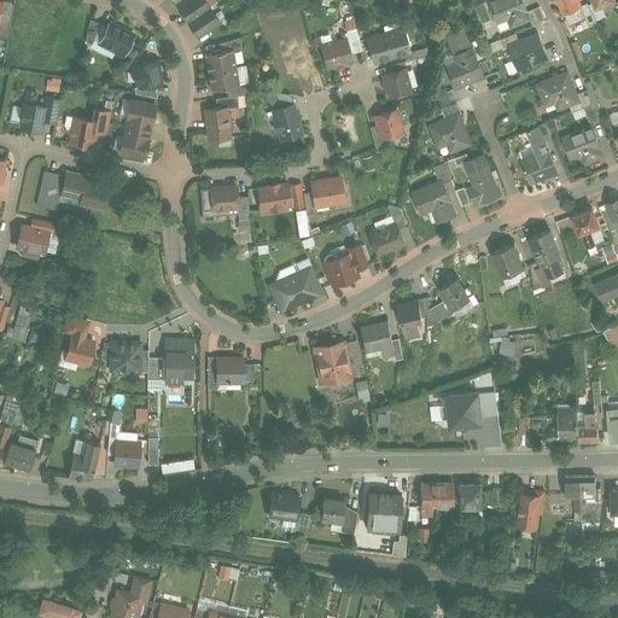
[(186,0),(179,6),(188,21),(209,6),(204,0),(186,0)]
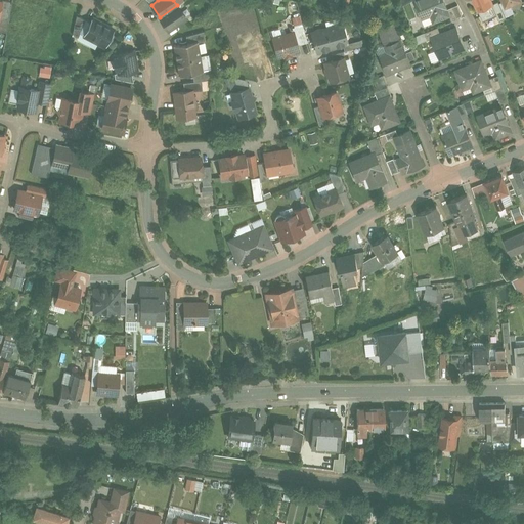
[(444,0),(416,0),(423,16),(431,13),(434,23),(450,16),(451,15),(448,9),(444,0)]
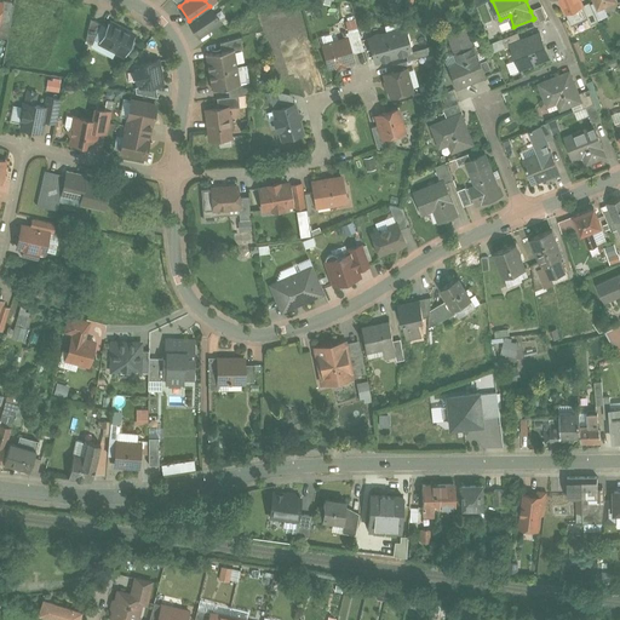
[(581,0),(561,0),(567,12),(579,7),(585,5),(581,0)]
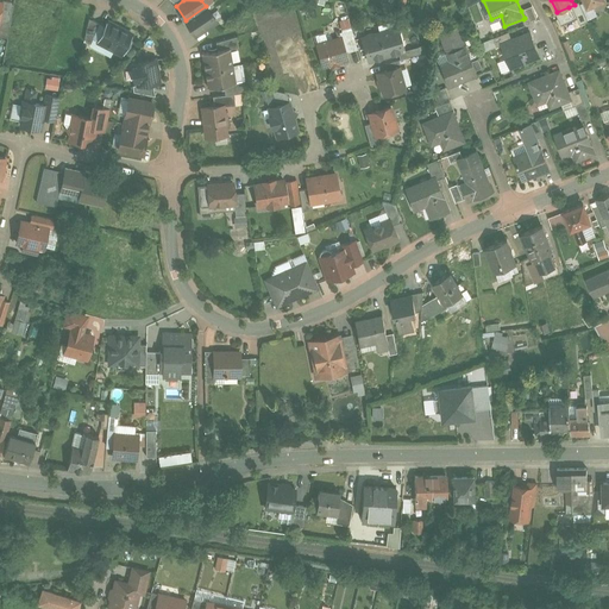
[(13,4),(1,2),(1,4),(1,5),(2,5),(0,14),(0,23),(10,25),(13,4)]
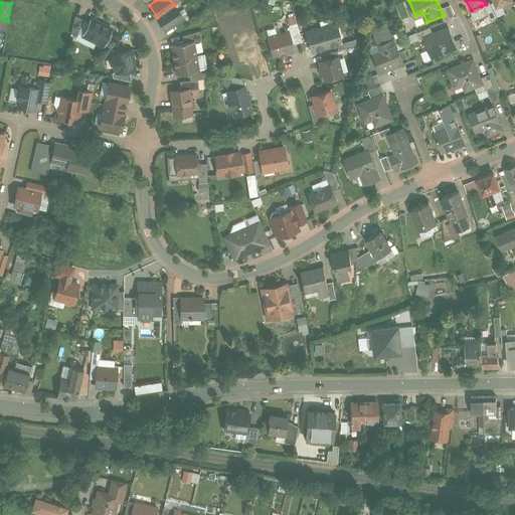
[(502,4),(498,6),(496,2),(492,4),(498,17),(506,13),(502,4)]
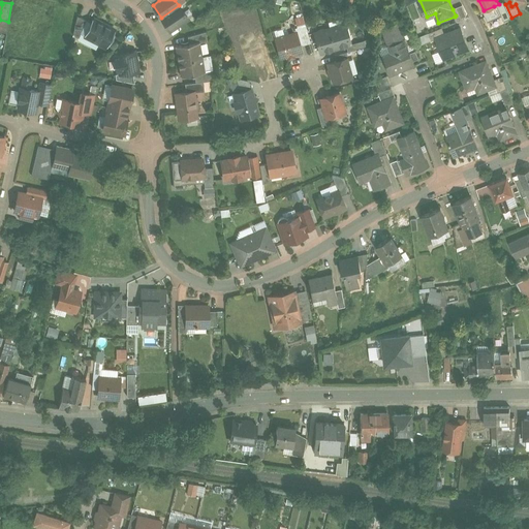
[(511,18),(505,4),(499,6),(505,20),(511,18)]
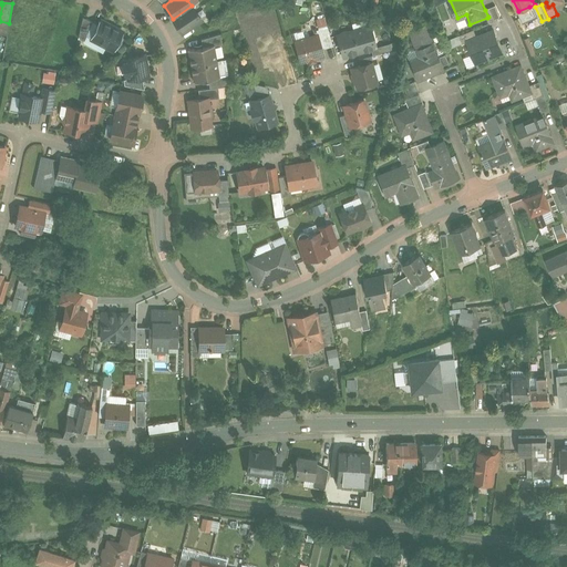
[(192,6),(173,19),(182,32),(202,20),(192,6)]
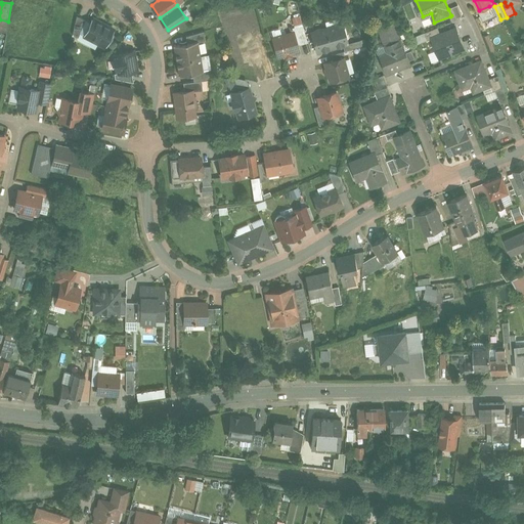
[(489,6),(482,9),(486,19),(493,15),(489,6)]
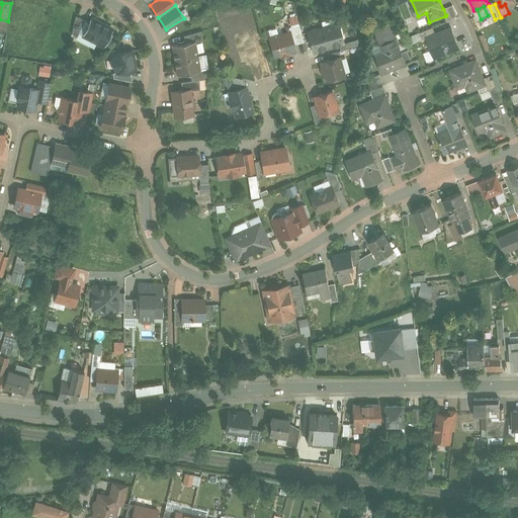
[(449,7),(443,9),(446,15),(445,16),(447,21),(453,19),(449,7)]
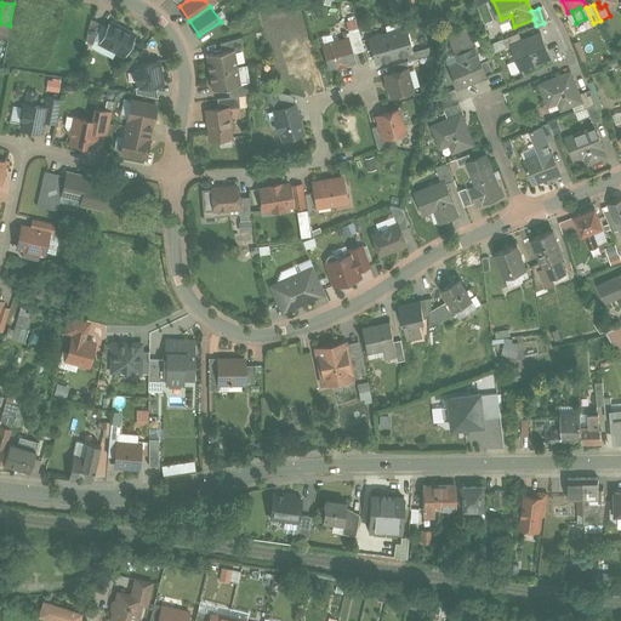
[(102,24),(91,18),(86,40),(92,44),(95,39),(100,41),(106,27),(102,26),(102,24)]
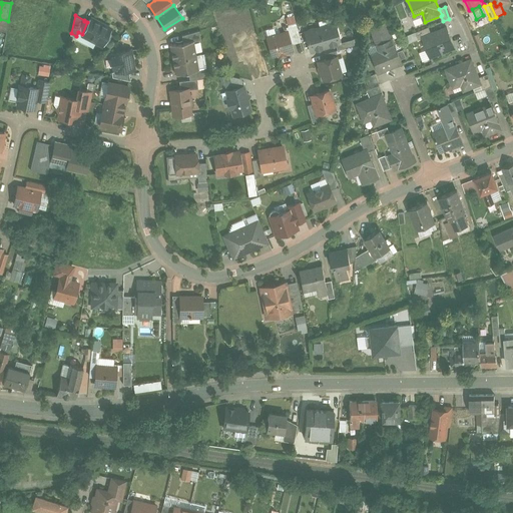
[(112,29),(90,18),(87,22),(82,34),(104,45),(112,29)]
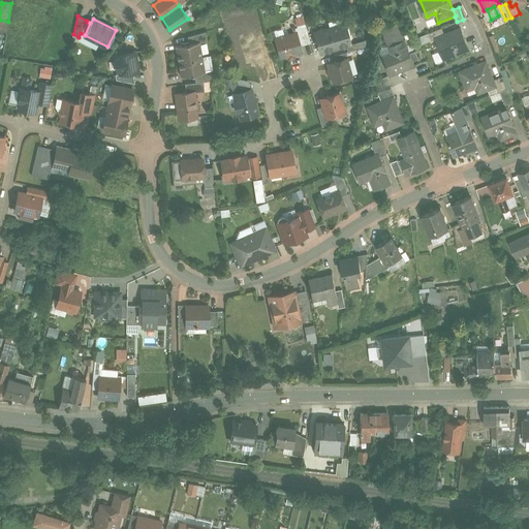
[(342,24),(335,26),(334,27),(330,28),(336,49),(346,45),(351,43),(345,24),(344,25),(342,24)]
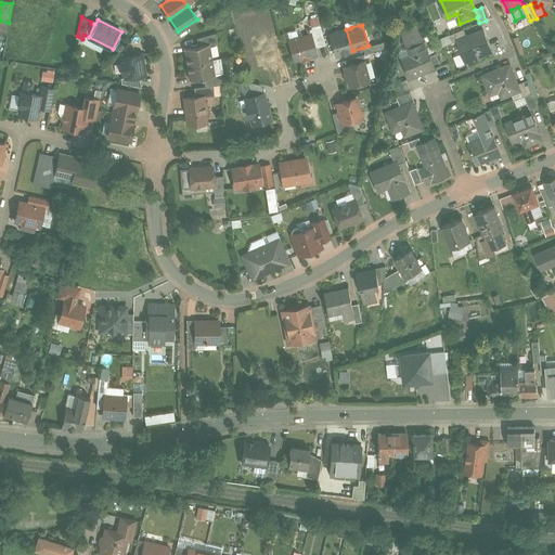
[(418,25),(401,33),(411,56),(402,61),(410,78),(436,67),(418,25)]
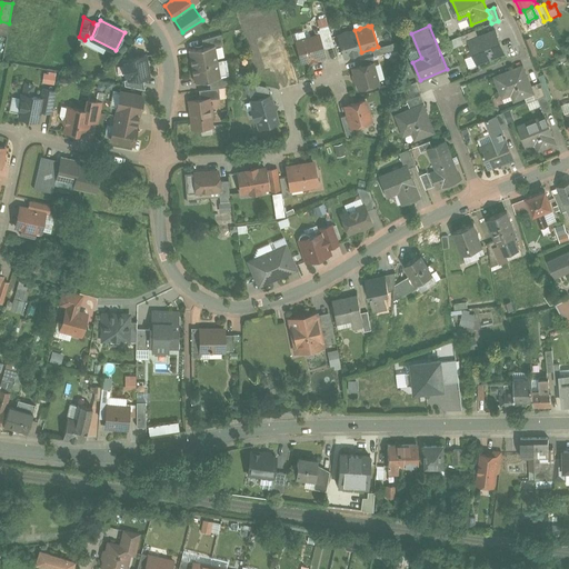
[(329,27),(318,30),(319,35),(323,49),(335,46),(329,27)]
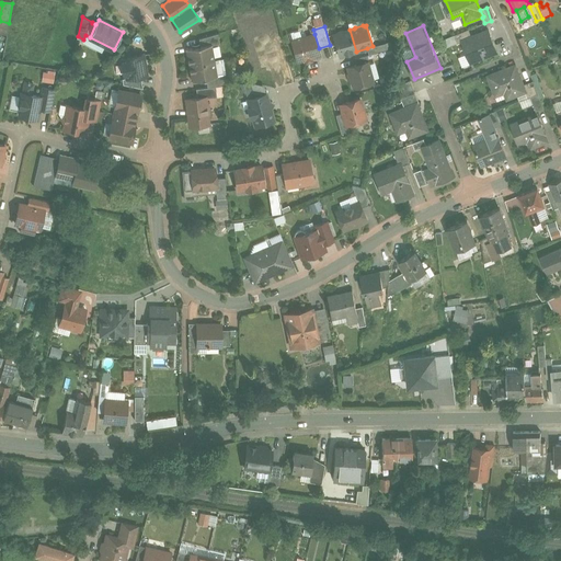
[(344,31),(336,33),(335,34),(333,35),(340,56),(356,52),(350,30),(345,32),(344,31)]
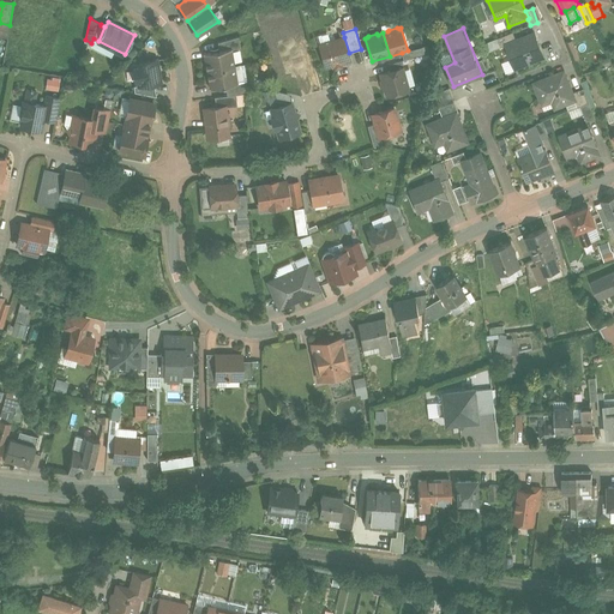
[(513,32),(498,38),(501,48),(506,46),(505,44),(517,40),(513,32)]
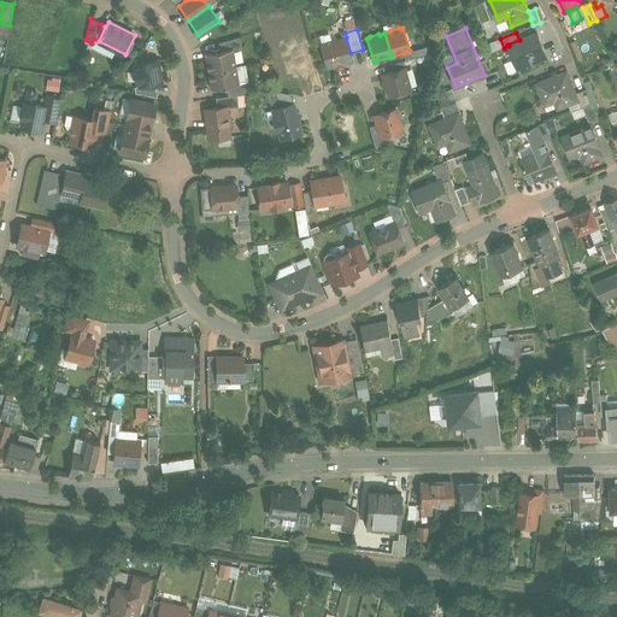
[(519,40),(507,45),(509,46),(517,69),(547,57),(538,33),(519,40)]
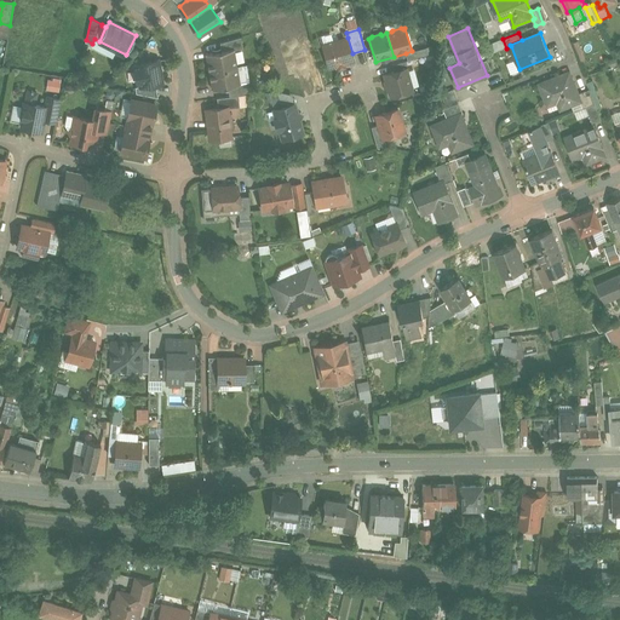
[(241,36),(220,42),(222,51),(234,49),(234,50),(244,47),(241,36)]
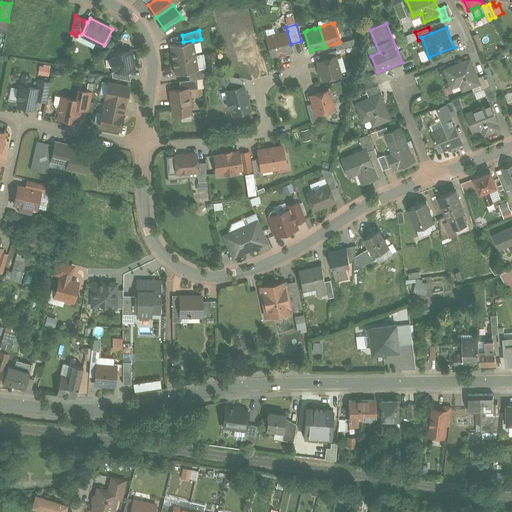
[(287,31),(266,37),(271,56),(293,50),(291,44),(287,31)]
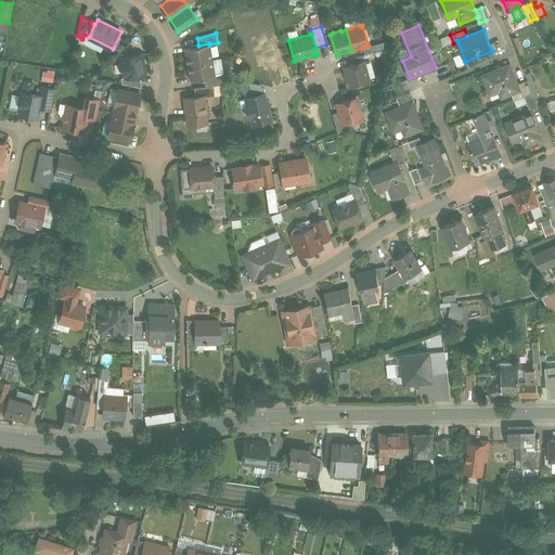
[(198,46),(184,48),(188,64),(213,60),(209,44),(209,43),(198,46)]
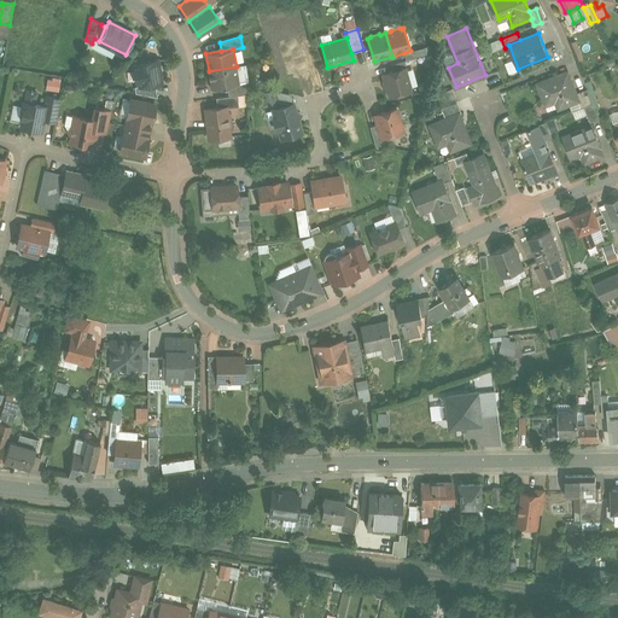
[(410,51),(404,53),(406,60),(419,56),(417,50),(410,51)]
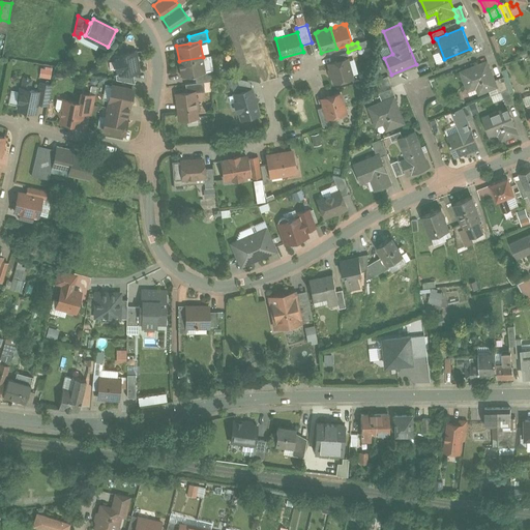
[(135,52),(117,54),(118,57),(115,57),(117,71),(120,71),(120,74),(121,74),(133,71),(138,70),(135,52)]
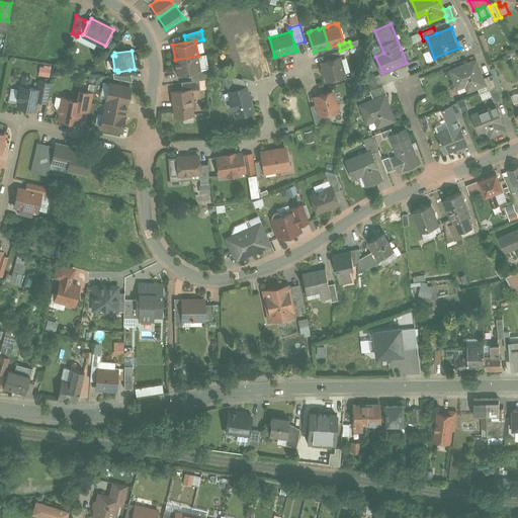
[(339,51),(328,54),(329,60),(339,57),(339,58),(341,57),(339,51)]
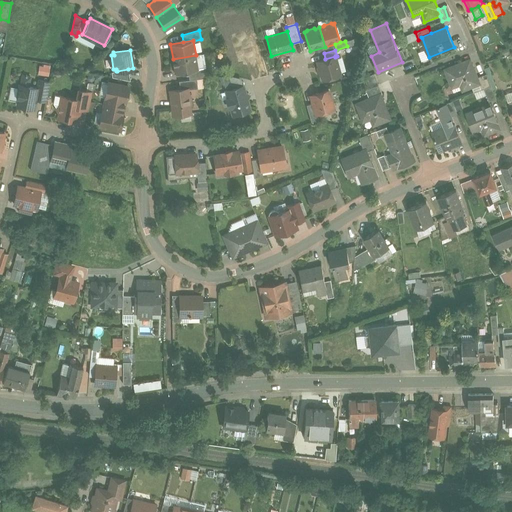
[(203,54),(196,55),(198,70),(188,72),(189,80),(197,79),(207,77),(206,68),(205,68),(203,54)]
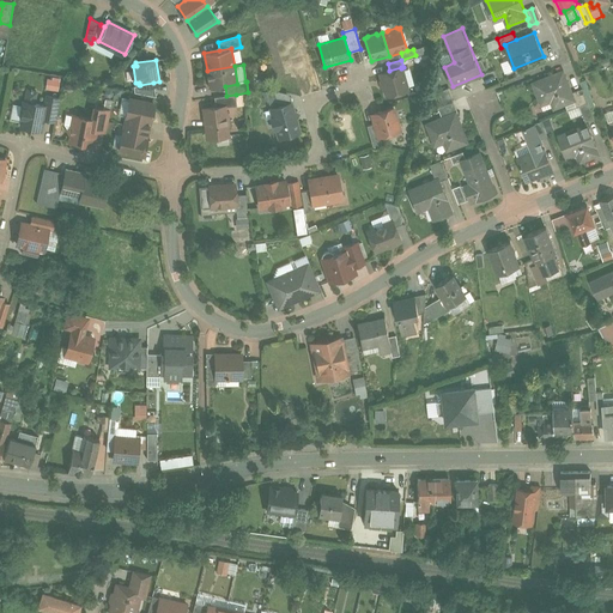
[(235,66),(207,71),(210,89),(225,86),(237,84),(235,66)]
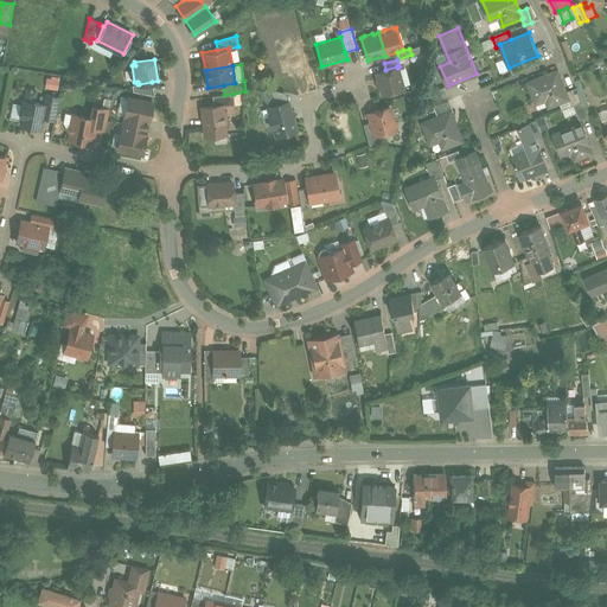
[(385,70),(377,72),(378,80),(377,81),(379,87),(381,87),(383,94),(403,89),(397,68),(397,66),(385,70)]
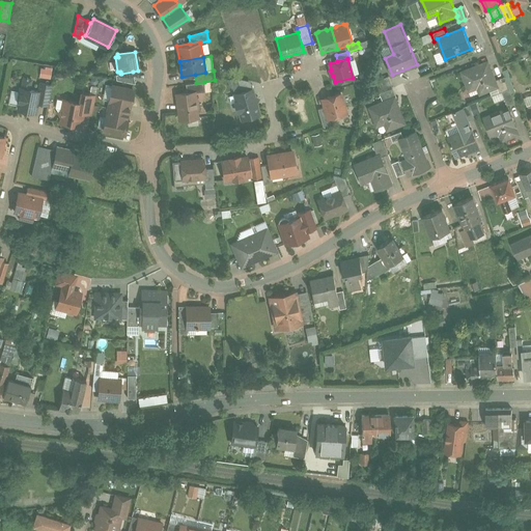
[(487,61),(462,73),(468,88),(477,85),(480,93),(497,87),(498,86),(496,80),(487,61)]
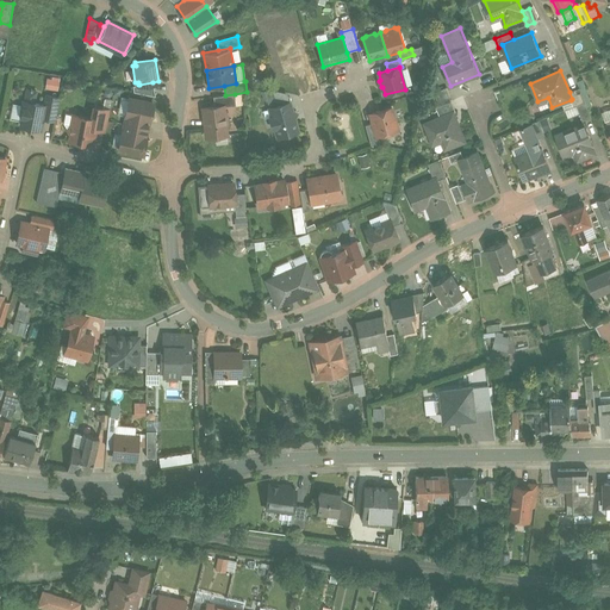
[(62,79),(50,75),(47,87),(58,91),(62,79)]
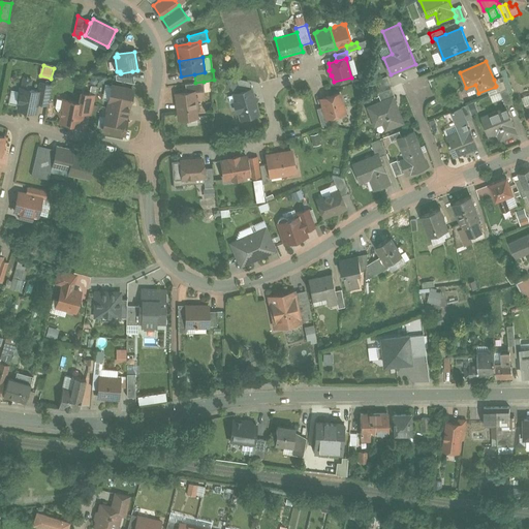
[(132,71),(121,73),(120,73),(116,74),(116,80),(134,83),(132,71)]
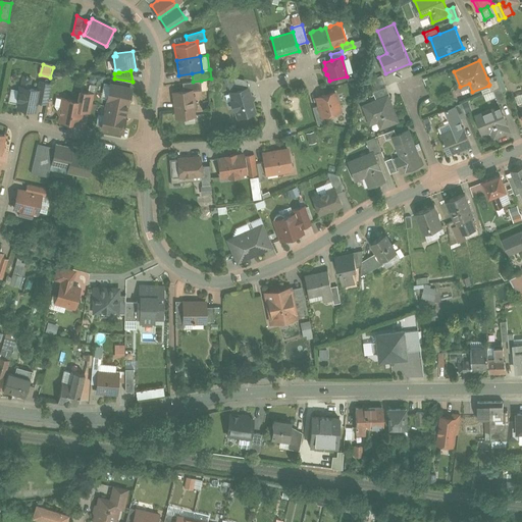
[(383,73),(369,80),(374,91),(387,86),(383,73)]
